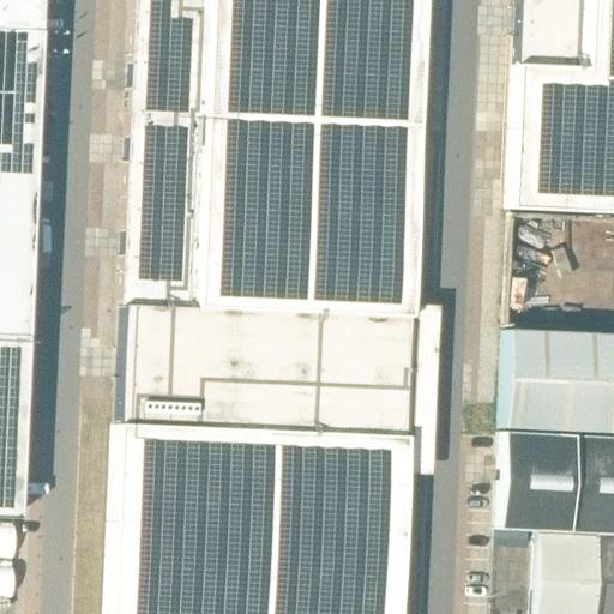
[(0,0),(0,518),(8,519),(23,203),(25,122),(26,109),(30,35),(30,0),(0,0)]
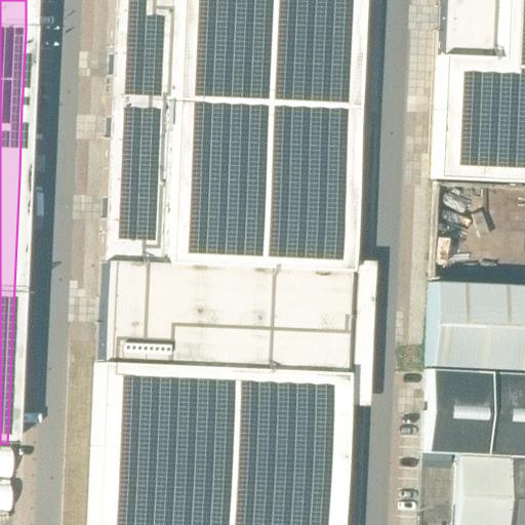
[(88,469),(85,524),(331,524),(338,374),(342,374),(341,395),(342,395),(361,396),(362,396),(364,359),(364,355),(339,354),(341,329),(342,329),(366,314),(368,274),(367,274),(348,273),(347,273),(344,273),(354,0),(109,0),(107,53),(106,77),(104,116),(103,140),(103,145),(101,192),(101,197),(99,220),(98,233),(97,261),(96,298),(95,323),(94,341),(93,364),(88,469)]
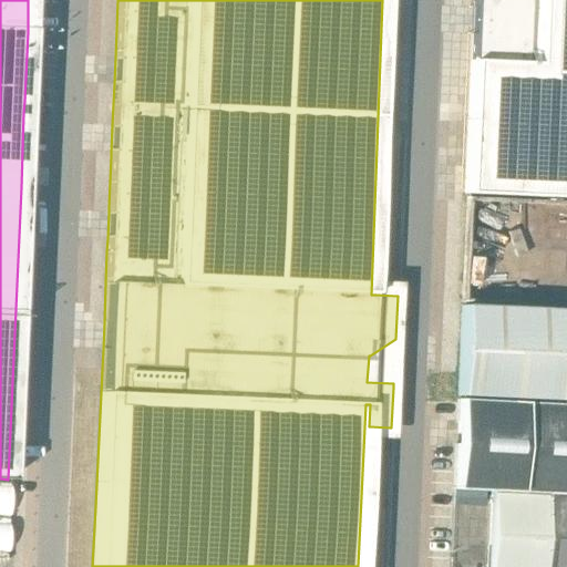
[(566,0),(472,0),(470,61),(463,193),(566,197),(566,0)]
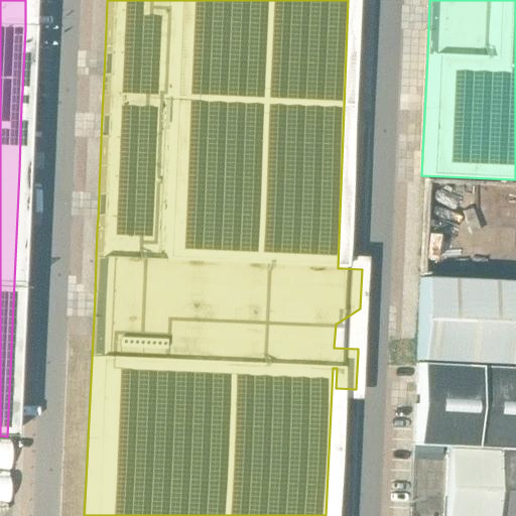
[(515,282),(419,278),(415,360),(515,365),(515,282)]
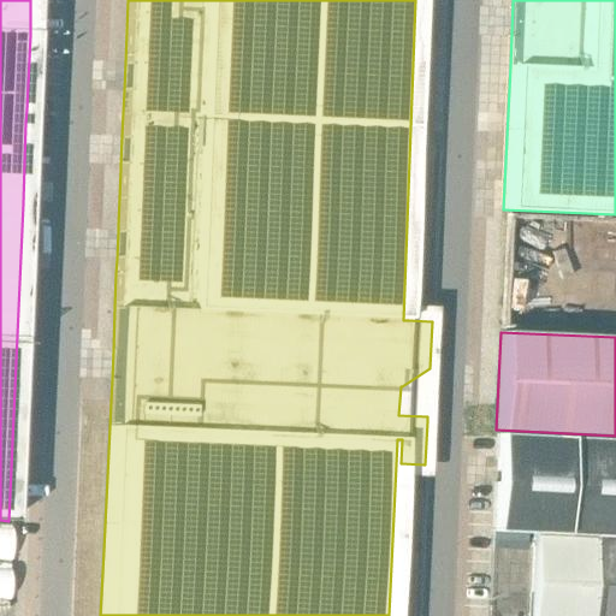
[(615,615),(615,439),(496,434),(496,438),(491,532),(532,533),(529,596),(528,596),(527,615),(528,615),(615,615)]
